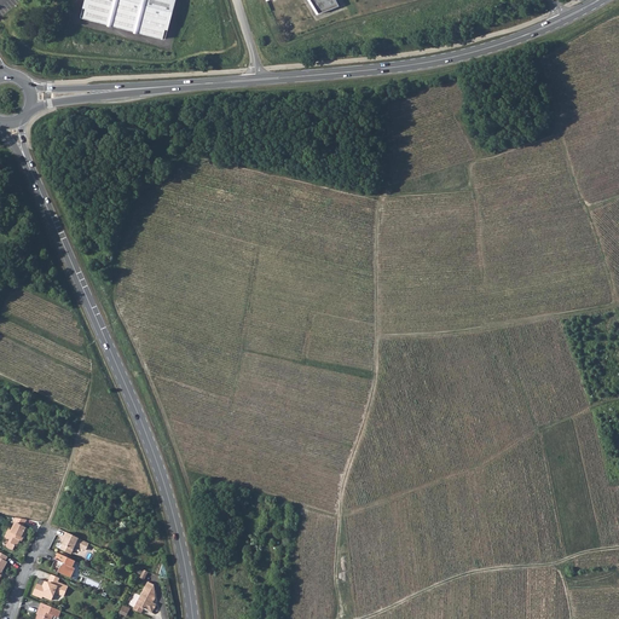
[(87,0),(86,7),(88,9),(85,18),(165,40),(167,30),(169,30),(177,0),(87,0)]
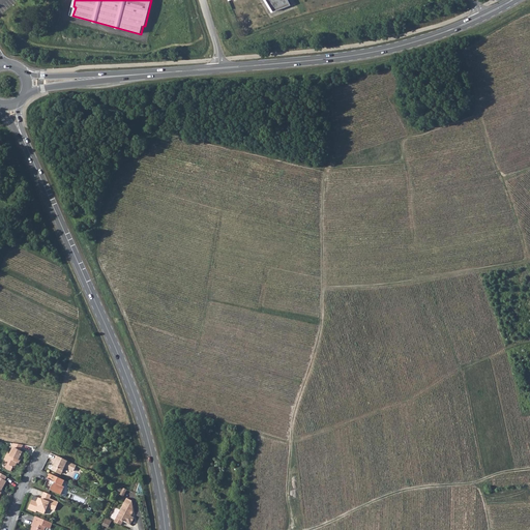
[(265,0),(273,11),(289,5),(287,0),(265,0)]
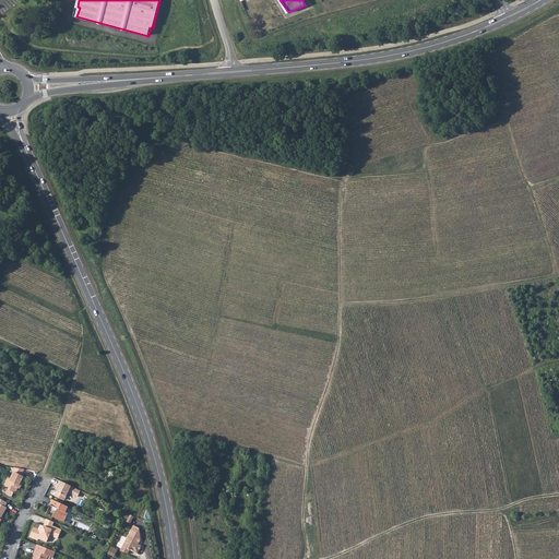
[(25,468),(14,467),(12,471),(15,473),(12,479),(9,477),(4,484),(10,487),(6,494),(11,497),(14,492),(15,492),(20,486),(21,487),(26,477),(22,475),(25,468)]
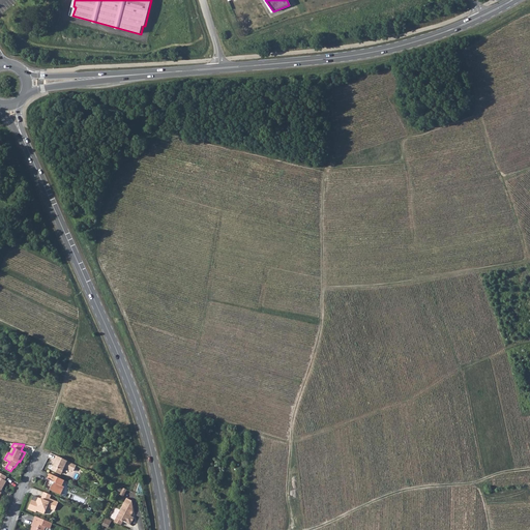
[(76,466),(56,455),(52,464),(53,465),(51,471),(59,474),(61,474),(63,468),(71,472),(74,471),(76,466)]
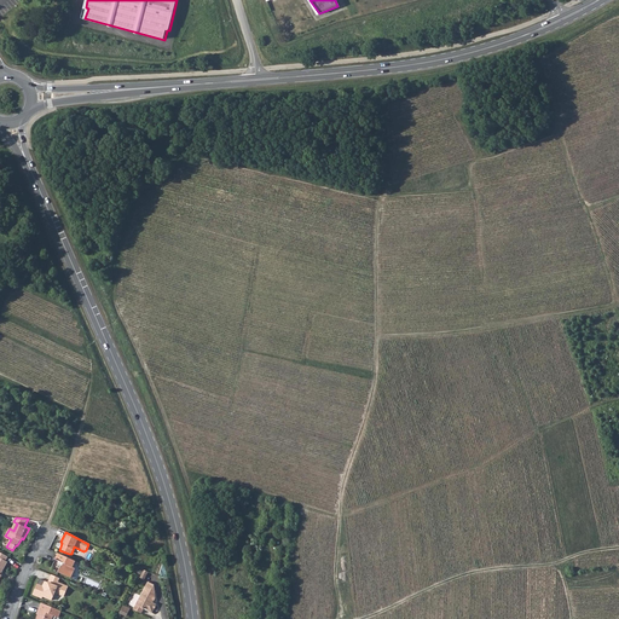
[(75,562),(57,554),(55,560),(63,563),(62,567),(61,566),(57,573),(70,579),(75,570),(71,568),(75,562)]
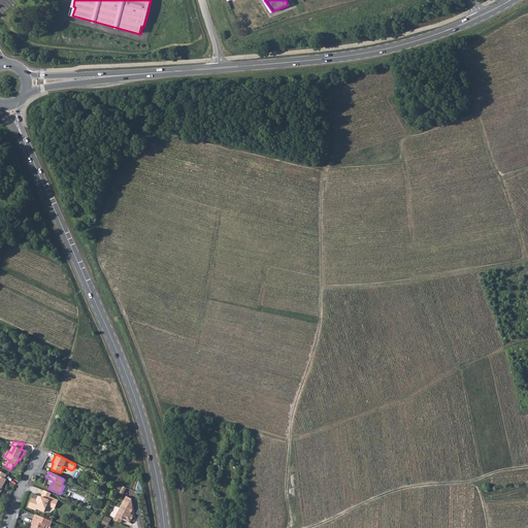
[(51,494),(43,491),(40,498),(33,495),(28,508),(36,512),(36,509),(44,513),(46,506),(55,509),(58,501),(48,497),(51,494)]
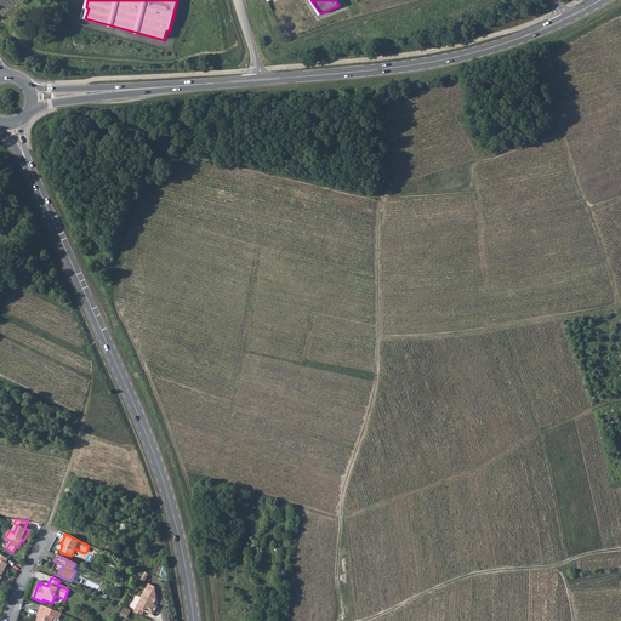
[(148,585),(134,613),(142,616),(144,611),(153,616),(157,609),(153,607),(155,600),(154,587),(148,585)]
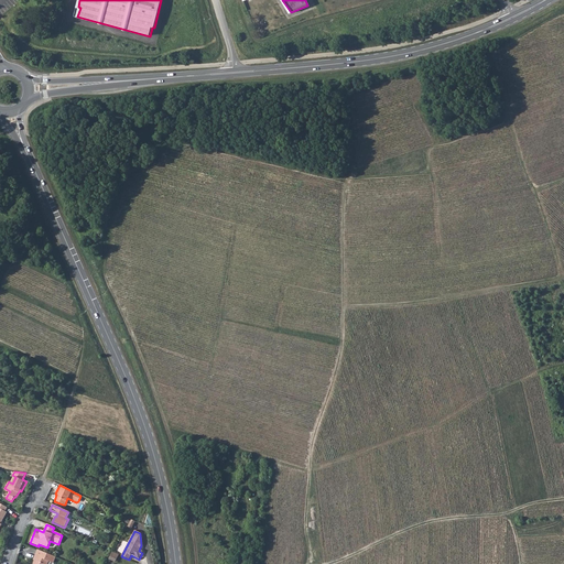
[(55,557),(38,551),(33,561),(35,561),(33,563),(47,563),(49,562),(53,563),(55,557)]
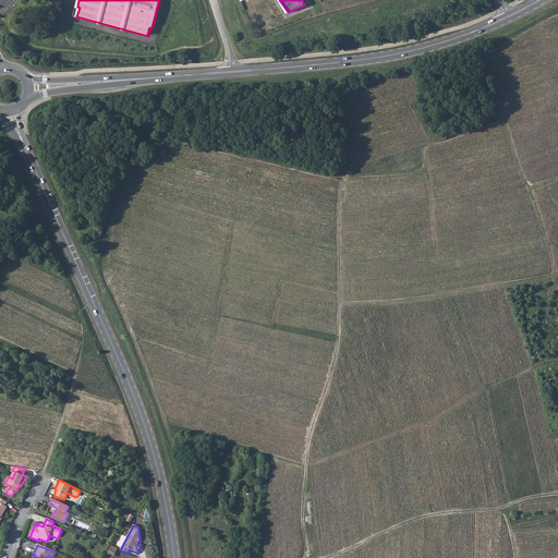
[(110,546),(107,554),(113,557),(117,549),(112,547),(110,546)]
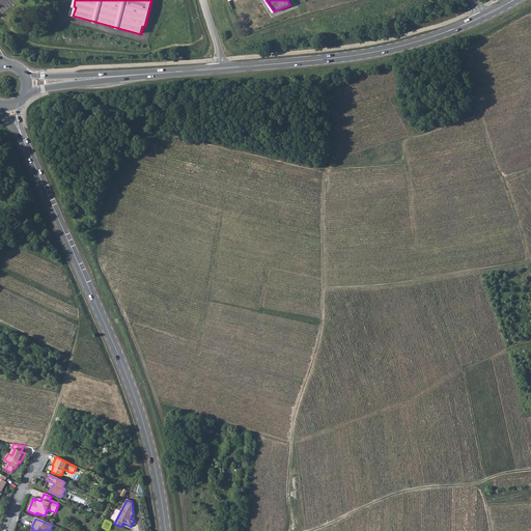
All buildings are outlined.
